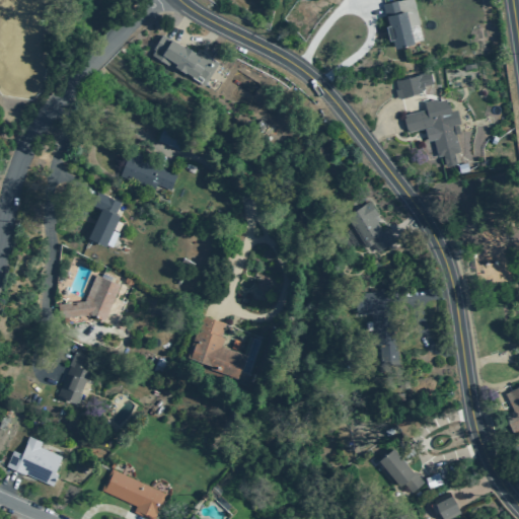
[(393,49),(414,44),(405,11),(399,12),(396,0),(382,4),(393,49)]
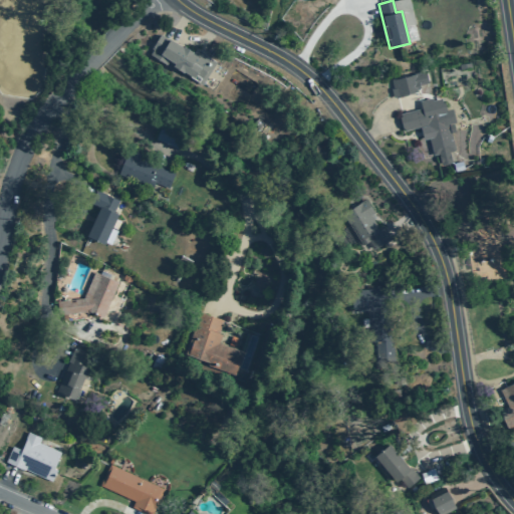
[(148,53),(168,66),(170,63),(193,77),(196,72),(205,78),(212,67),(209,66),(213,60),(204,55),(205,53),(196,48),(194,52),(183,45),(182,46),(169,38),(169,39),(160,34),(148,53)]
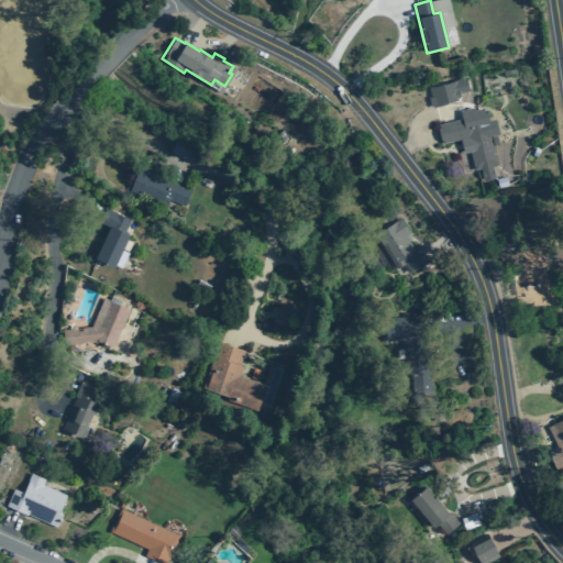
[(428,88),(430,97),(428,98),(430,107),(432,106),(433,107),(446,103),(446,102),(457,100),(456,97),(460,96),(460,94),(468,91),(465,77),(455,80),(455,81),(428,88)]
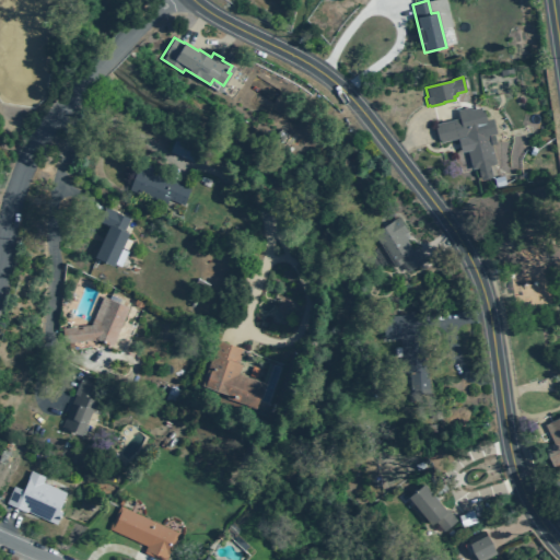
[(477,167),(471,168),(467,150),(461,152),(457,138),(440,142),(435,124),(458,118),(456,111),(470,106),(471,109),(480,107),(481,112),(483,112),(486,120),(492,119),(496,133),(492,133),(496,143),(490,144),(496,164),(489,165),(491,175),(479,178),(477,167)]
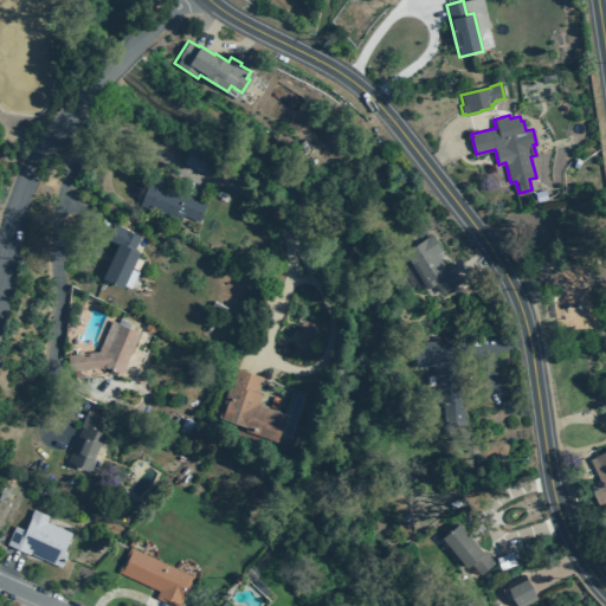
[(210,175),(182,163),(191,147),(217,158),(210,175)]
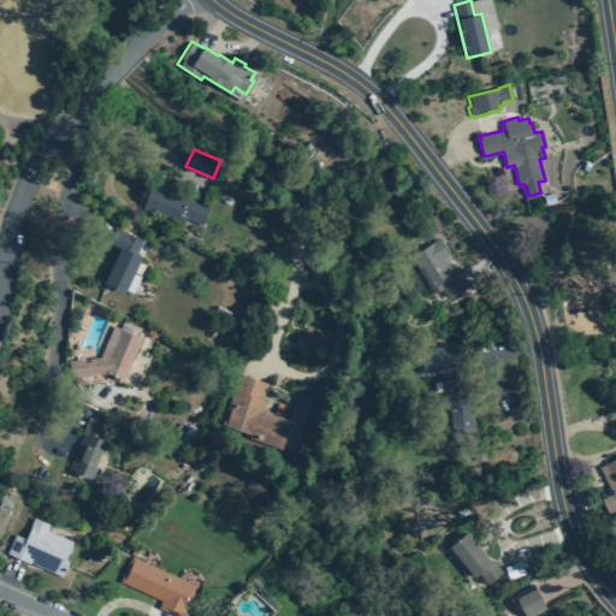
[(157,206),(201,225),(208,206),(166,189),(167,184),(153,178),(141,208),(154,213),(157,206)]
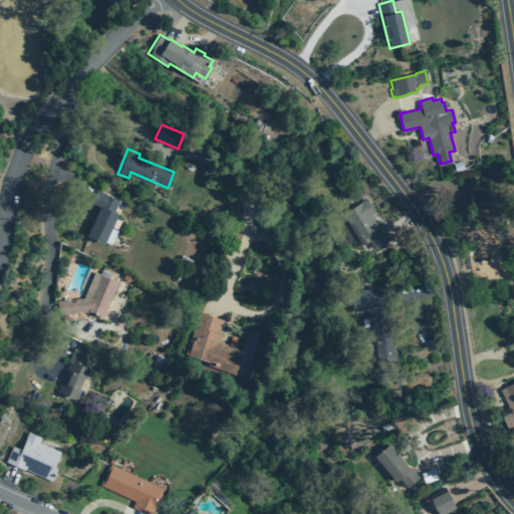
[(455,171),(453,163),(462,161),(464,169),(455,171)]
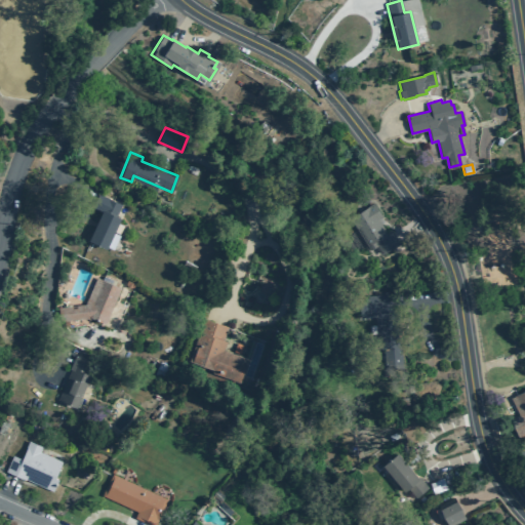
[(120,218),(116,216),(121,204),(98,194),(92,208),(101,211),(87,241),(106,249),(120,218)]
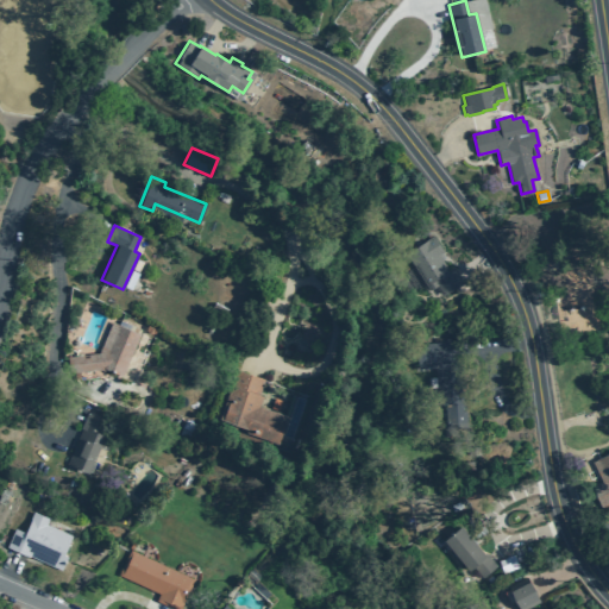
[(428,290),(406,253),(428,239),(427,238),(433,234),(443,251),(438,255),(447,270),(453,267),(463,282),(441,296),(435,287),(428,290)]
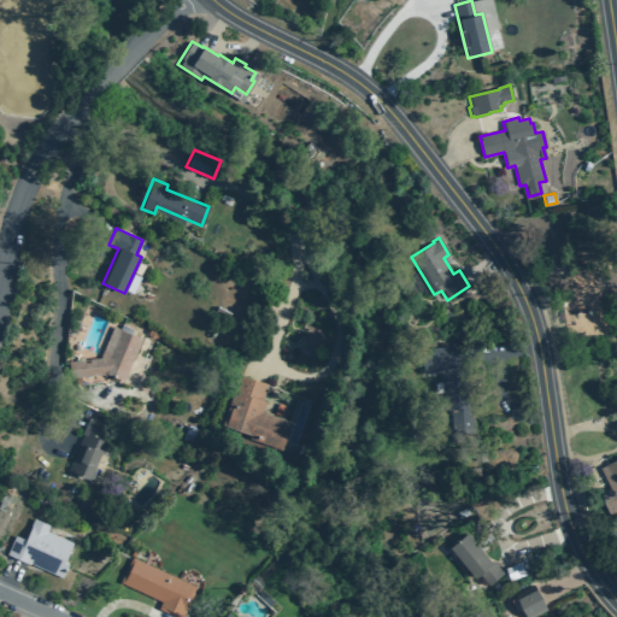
[(99,358),(71,360),(72,377),(106,375),(123,381),(141,339),(112,327),(99,358)]
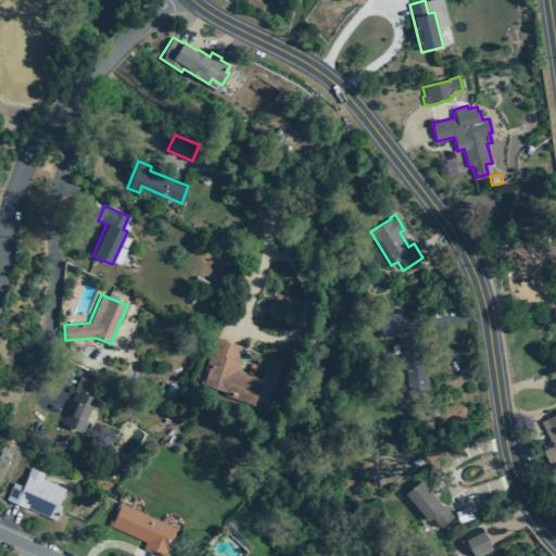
[(381,336),(397,335),(400,369),(419,367),(415,312),(380,314),(381,336)]
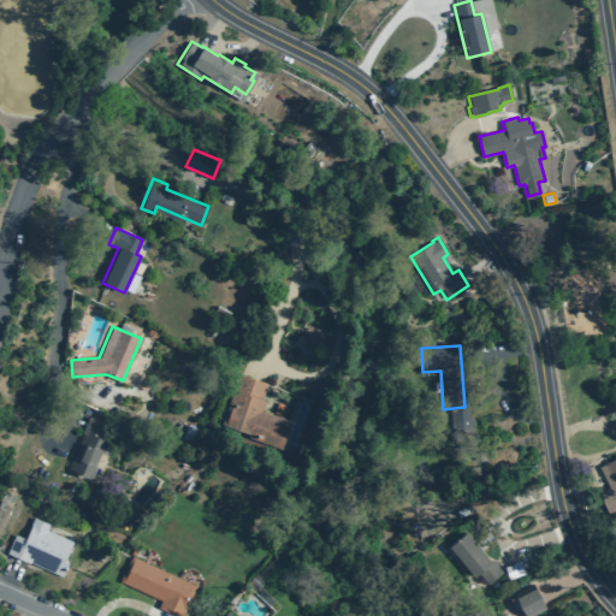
[(291,421),(261,410),(265,401),(261,400),(267,384),(240,373),(221,424),(249,434),(248,437),(280,449),(291,421)]
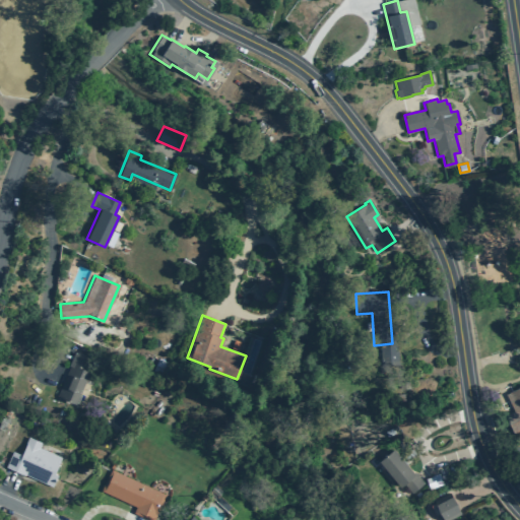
[(69,366),(68,366),(74,351),(87,358),(82,369),(89,372),(75,404),(57,396),(69,366)]
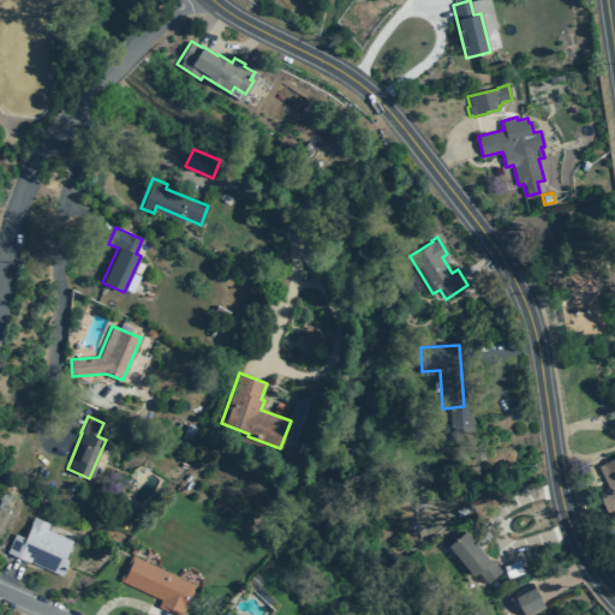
[(181,436),(187,423),(199,428),(192,442),(181,436)]
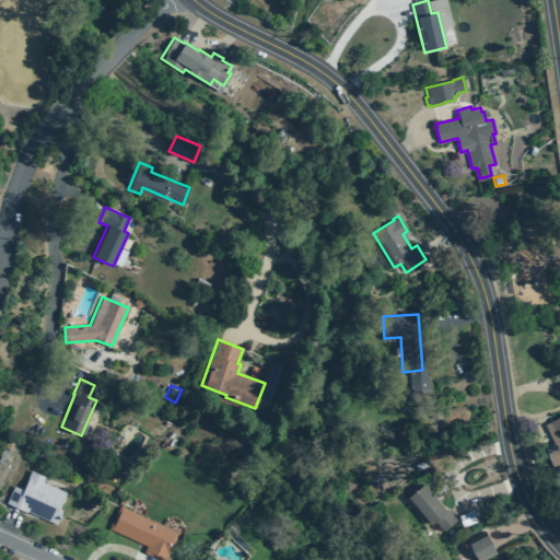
[(559,464),(553,467),(544,447),(553,442),(545,424),(559,417),(559,464)]
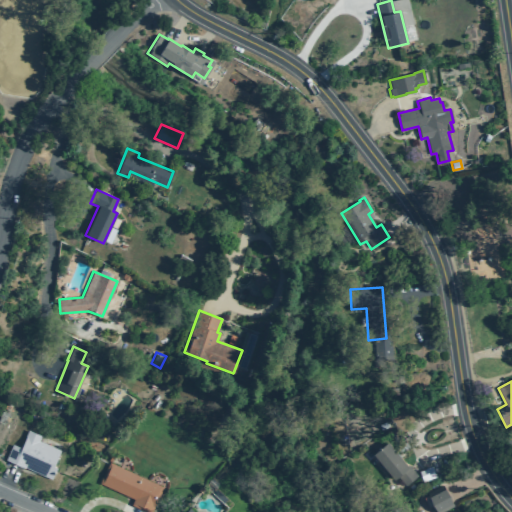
[(3,425),(0,423),(0,415),(2,411),(8,413),(3,425)]
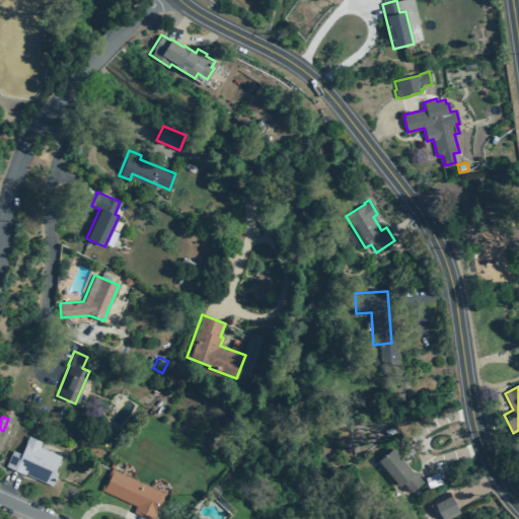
[(5,466),(24,474),(24,473),(52,486),(57,473),(54,472),(61,456),(39,447),(42,442),(27,436),(24,443),(25,443),(21,454),(12,450),(5,466)]
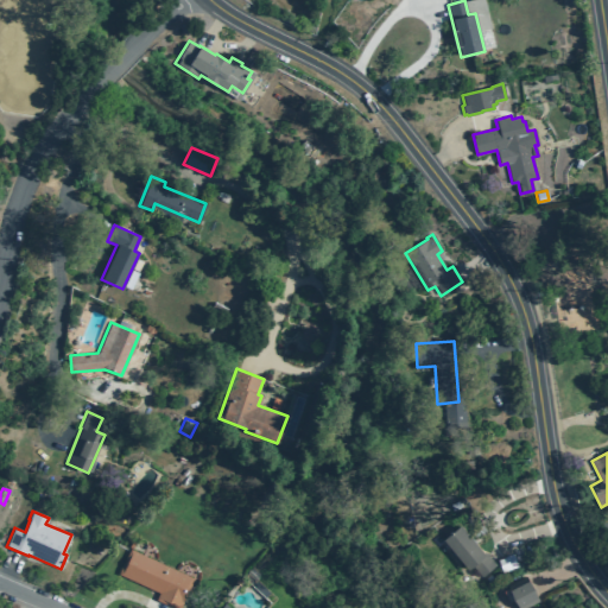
[(467,569),(442,538),(460,524),(482,552),(483,551),(494,564),(479,577),(469,567),(467,569)]
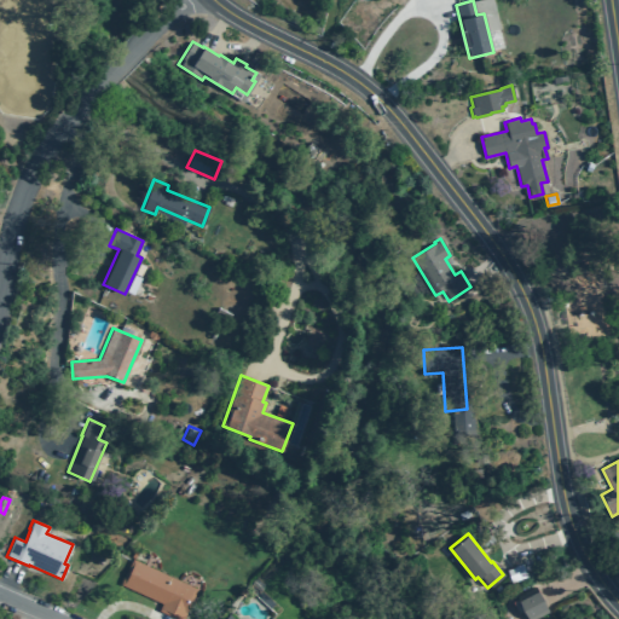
[(132,559),(120,584),(161,603),(158,611),(175,618),(181,618),(196,589),(132,559)]
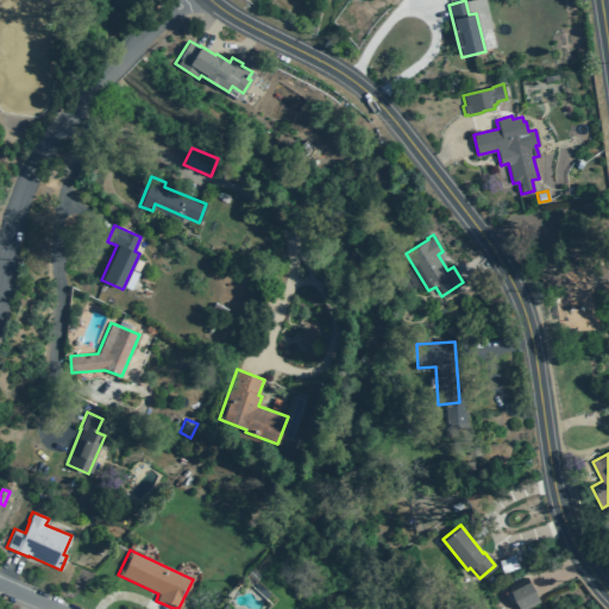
[(498,560),(514,554),(519,567),(503,573),(498,560)]
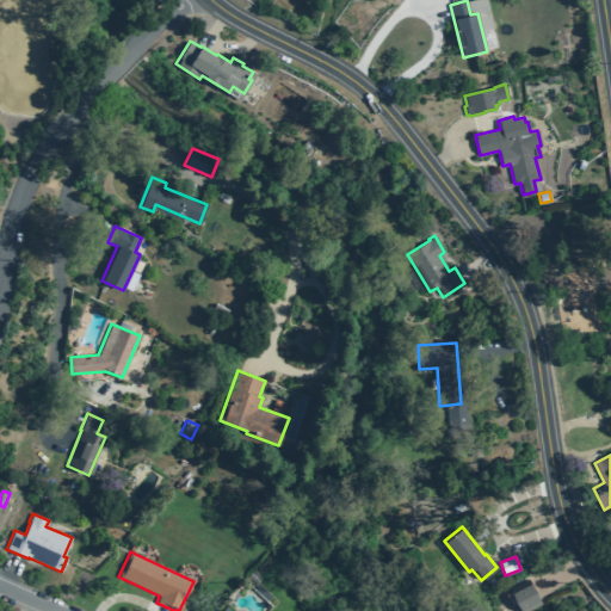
[(526,610),(520,610),(510,588),(529,579),(541,604),(526,610)]
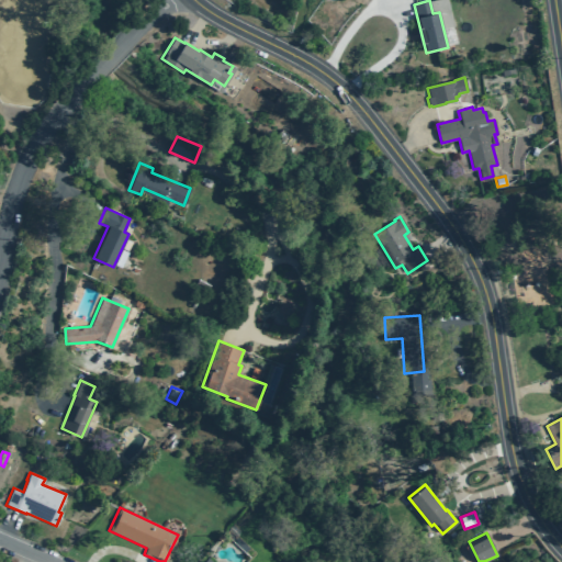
[(244,552),(234,543),(238,538),(248,548),(244,552)]
